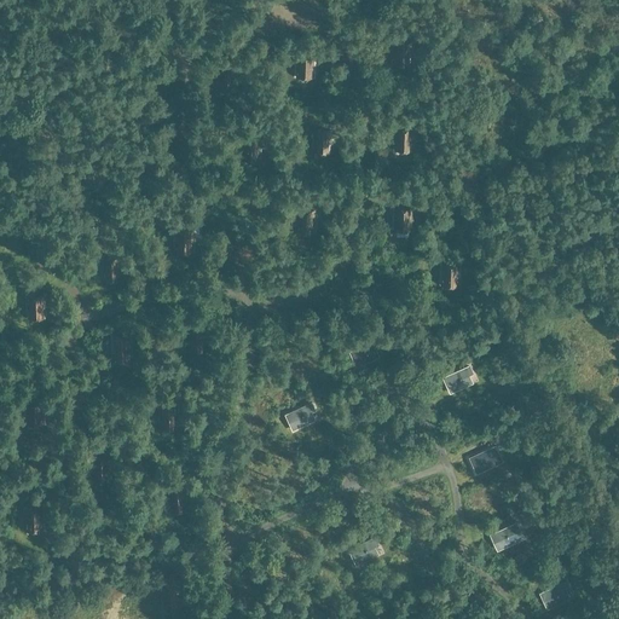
[(393,65),(410,67),(411,44),(394,44),(393,65)]
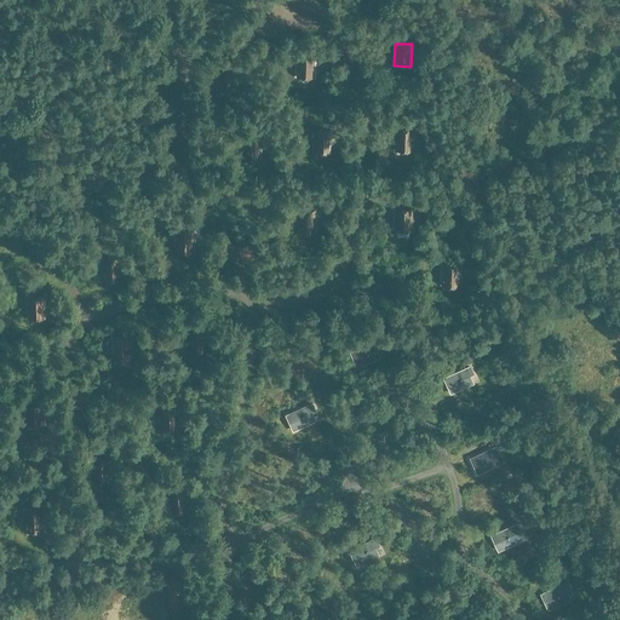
[(314,57),(297,56),(296,79),(313,79),(314,57)]
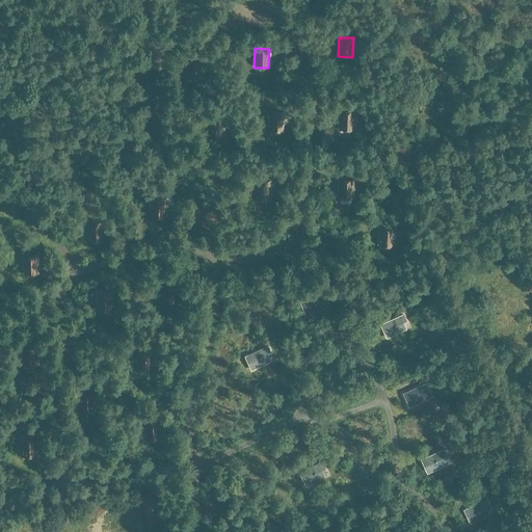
[(339,130),(353,131),(354,111),(340,111),(339,130)]
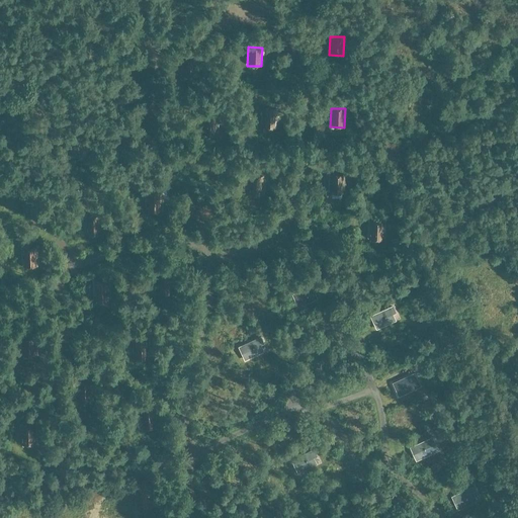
[(277,110),(263,109),(262,127),(276,128),(277,110)]
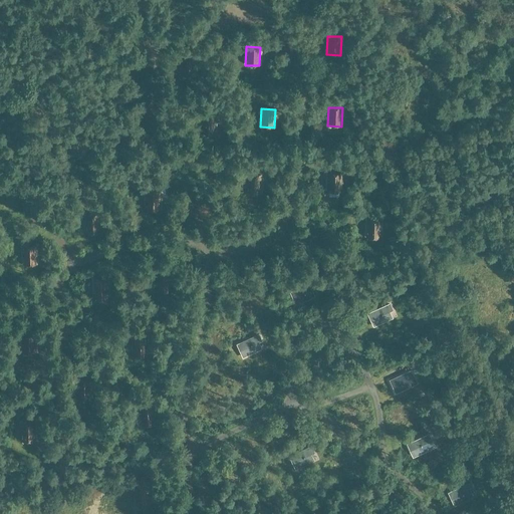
[(215,135),(215,115),(202,114),(200,134),(215,135)]
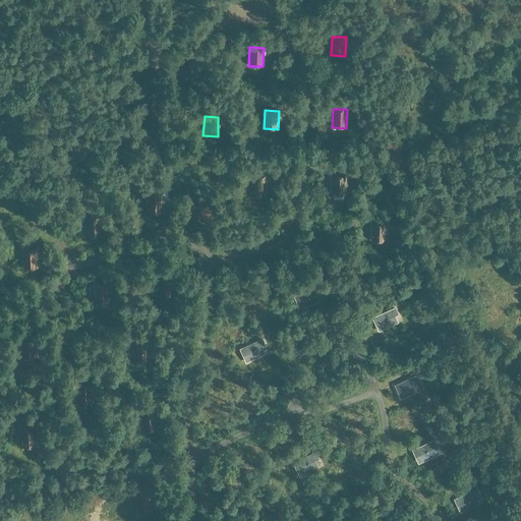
[(331,194),(345,195),(346,177),(332,176),(331,194)]
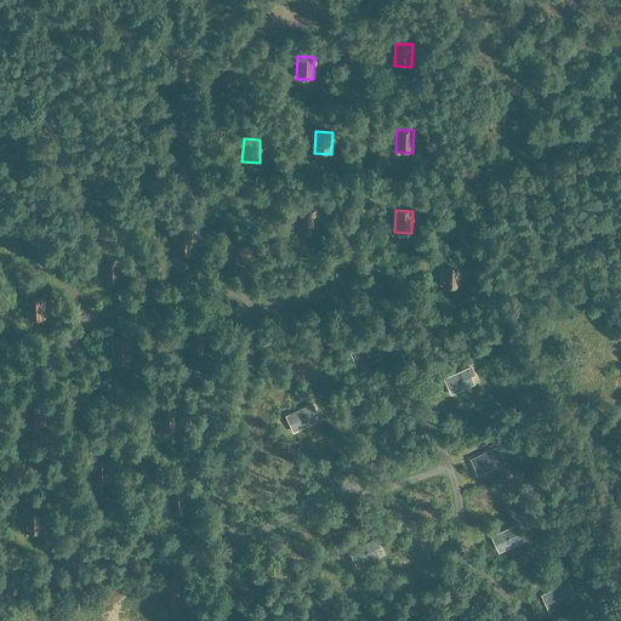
[(314,234),(315,212),(298,211),(297,234),(314,234)]
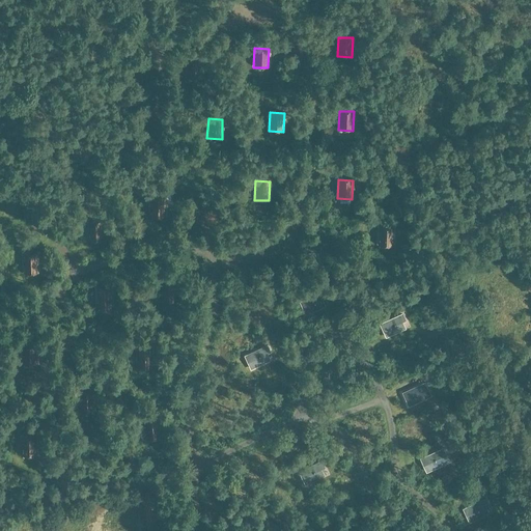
[(104,241),(103,223),(103,220),(88,221),(89,241),(104,241)]
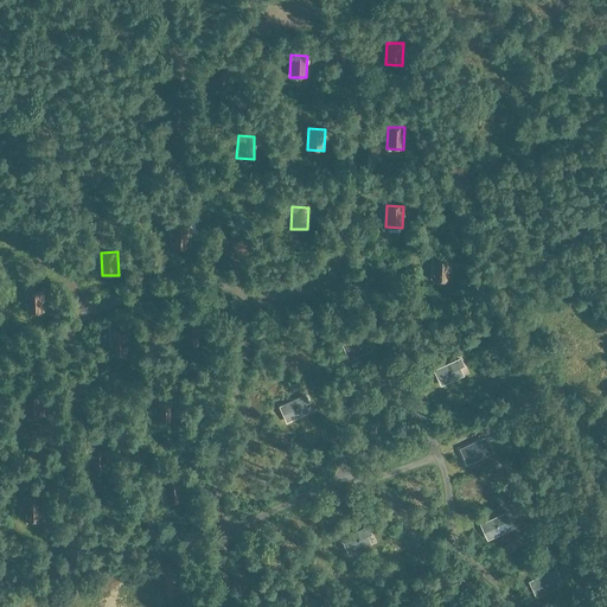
[(448,282),(449,260),(433,259),(432,281),(448,282)]
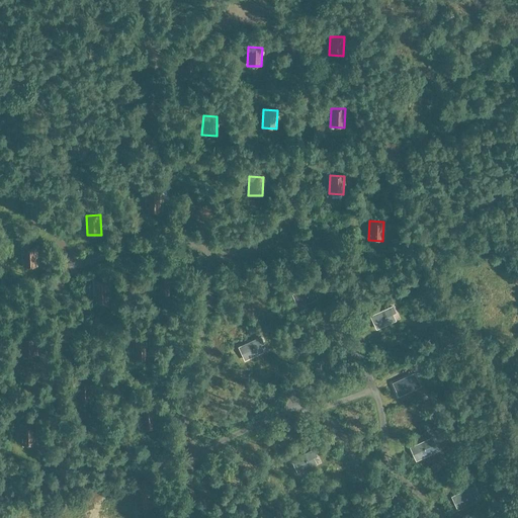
[(23,247),(24,264),(24,267),(38,267),(37,247),(23,247)]
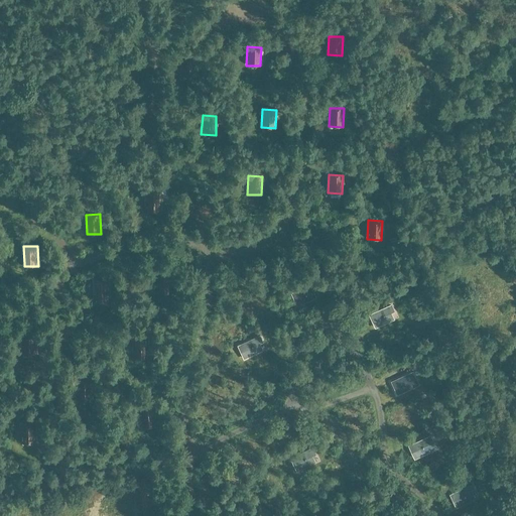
[(156,293),(171,293),(169,275),(156,275),(156,293)]
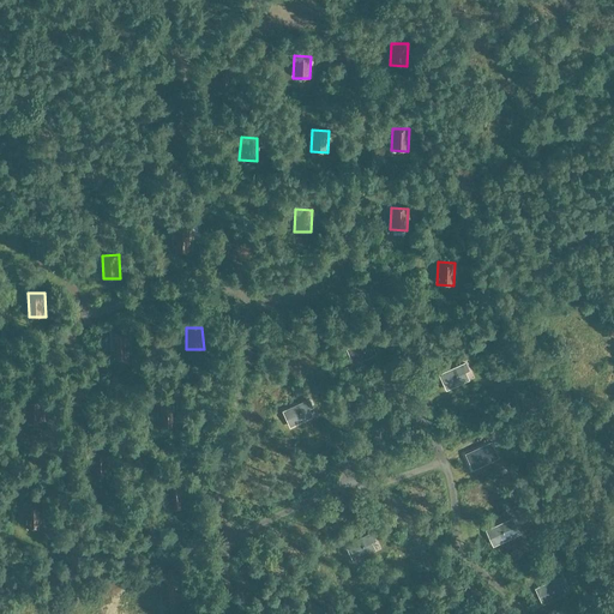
[(464,373),(469,371),(465,362),(438,374),(446,391),(468,381),(464,373)]
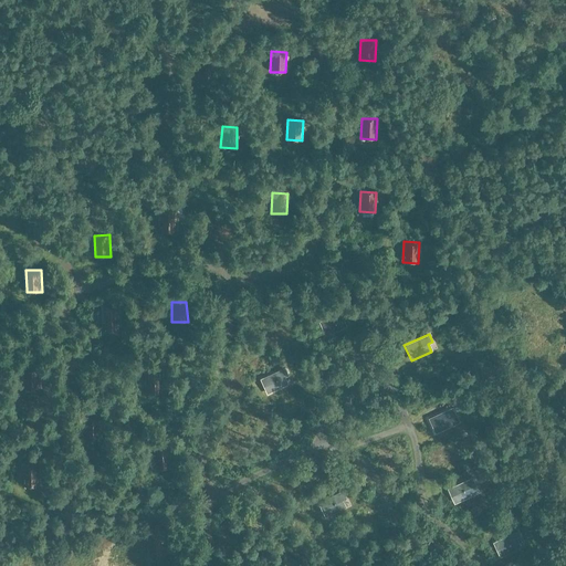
[(266,394),(287,385),(284,377),(287,375),(284,368),(260,379),(266,394)]
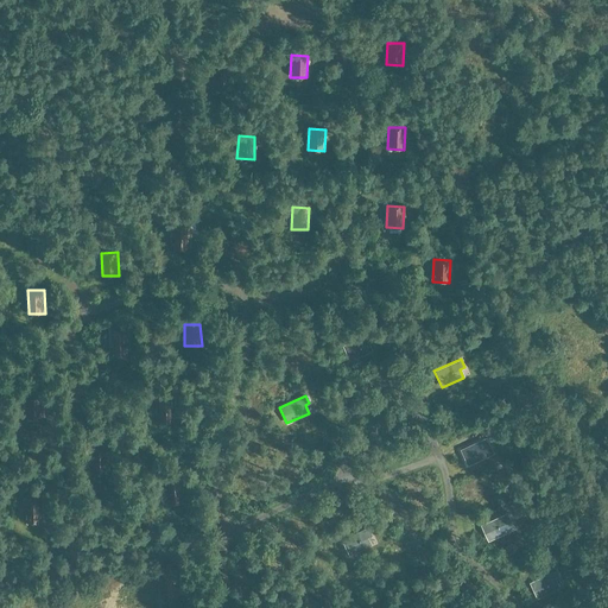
[(173,422),(173,400),(157,400),(157,422),(173,422)]
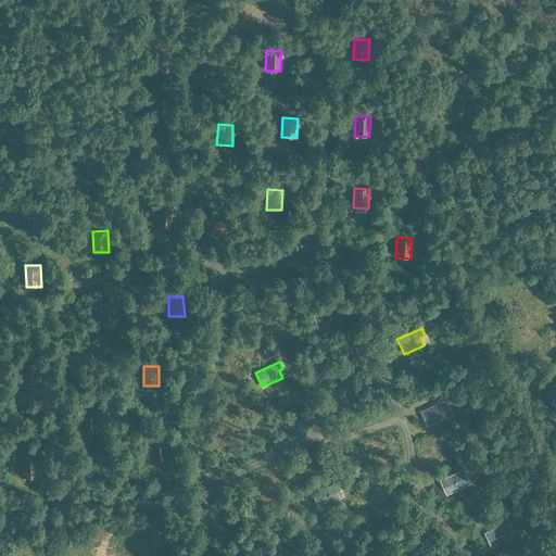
[(444,400),(420,412),(427,426),(447,416),(444,409),(447,407),(444,400)]
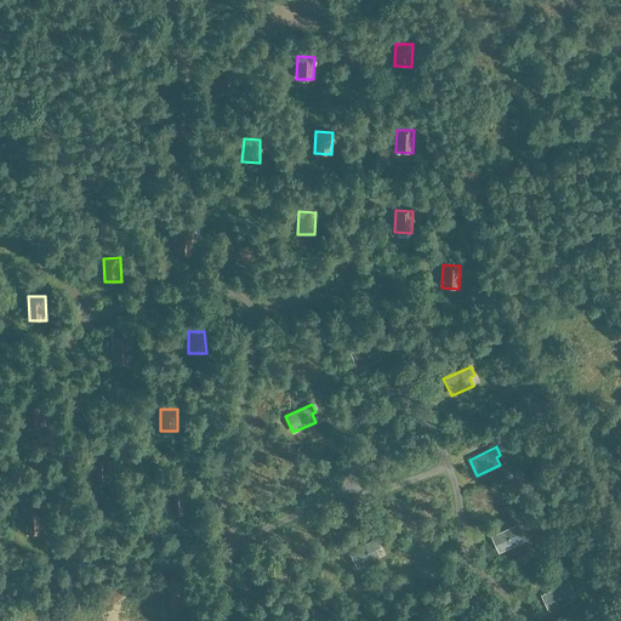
[(170,514),(187,513),(184,491),(169,491),(170,514)]
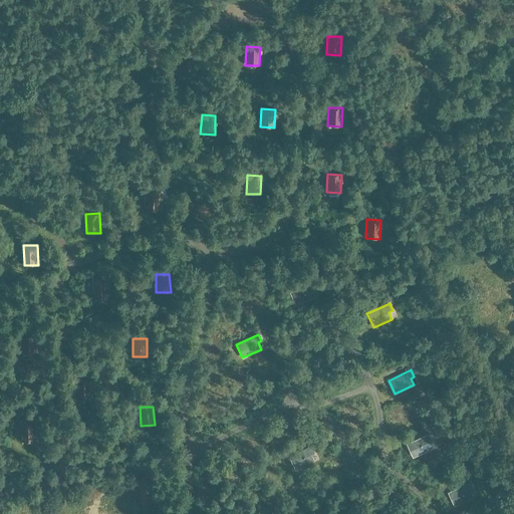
[(428,442),(432,441),(428,434),(407,444),(413,458),(431,449),(428,442)]
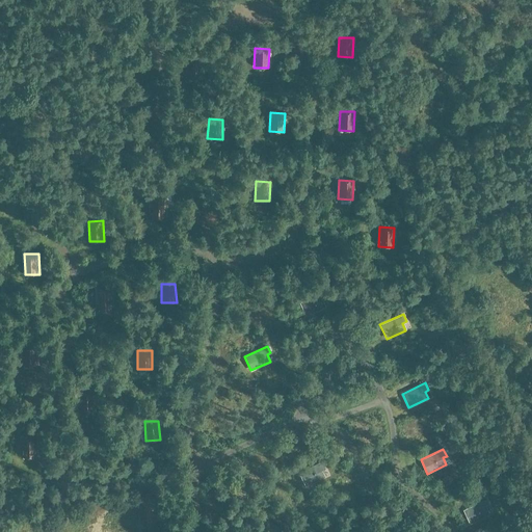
[(325,469),(322,461),(298,472),(304,486),(324,477),(322,470),(325,469)]
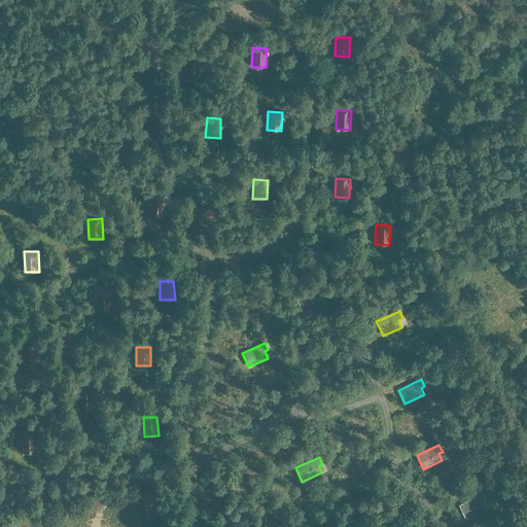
[(465,519),(485,511),(482,503),(485,501),(482,494),(459,504),(465,519)]
